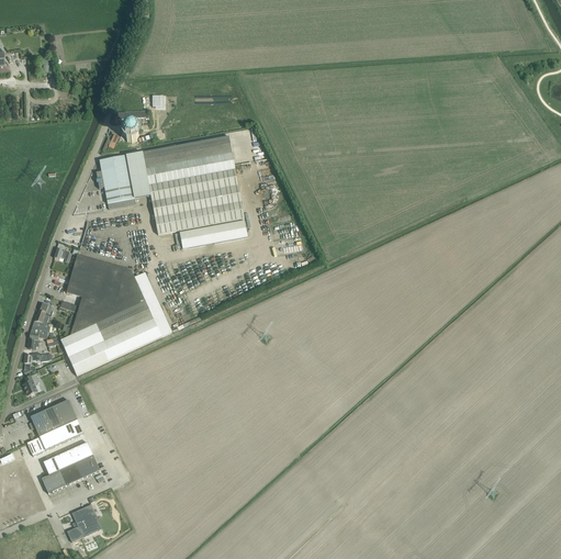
[(160,93),(152,93),(152,104),(155,104),(160,104),(160,93)]
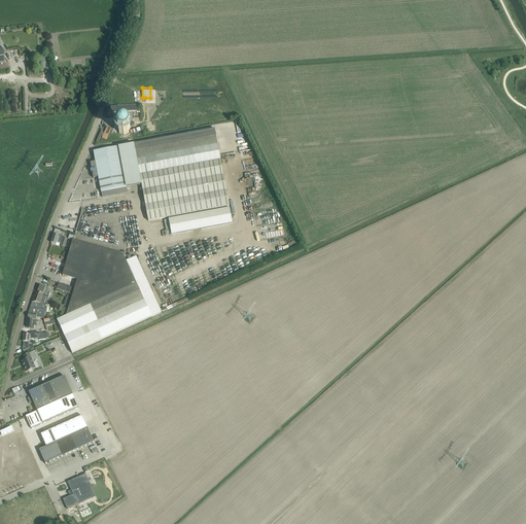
[(130,126),(130,125),(129,125),(128,121),(128,120),(127,120),(124,119),(123,118),(121,118),(121,119),(118,120),(117,120),(117,121),(116,126),(116,127),(118,130),(118,131),(119,131),(123,132),(124,132),(127,130),(128,130),(128,129),(129,126),(130,126)]
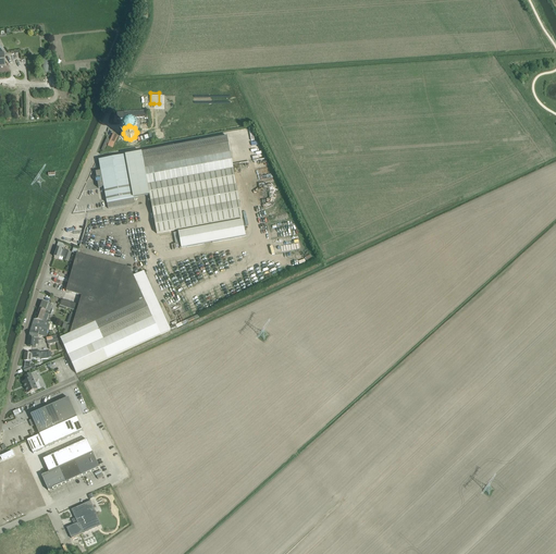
[(242,214),(227,139),(226,134),(140,149),(124,152),(98,158),(100,168),(95,169),(96,175),(95,175),(95,180),(97,180),(98,185),(103,184),(106,200),(107,206),(134,200),(133,195),(149,193),(156,231),(161,230),(242,214)]
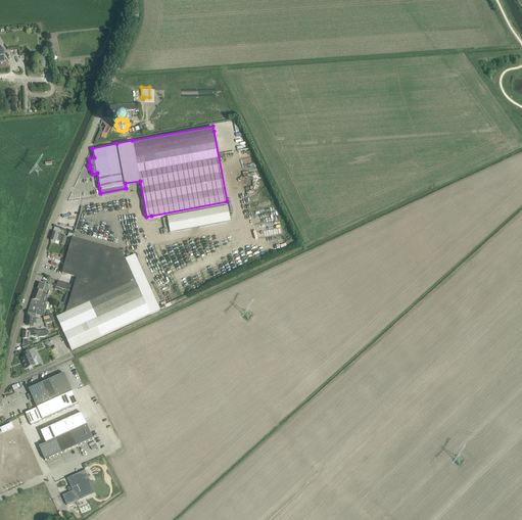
[(227,203),(167,215),(170,230),(230,219),(227,203)]
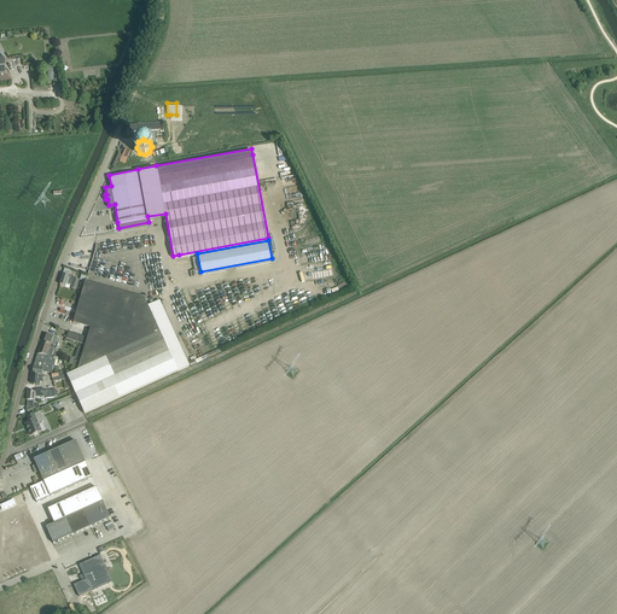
[(75,287),(77,276),(63,272),(59,281),(64,284),(65,280),(71,282),(70,285),(75,287)]
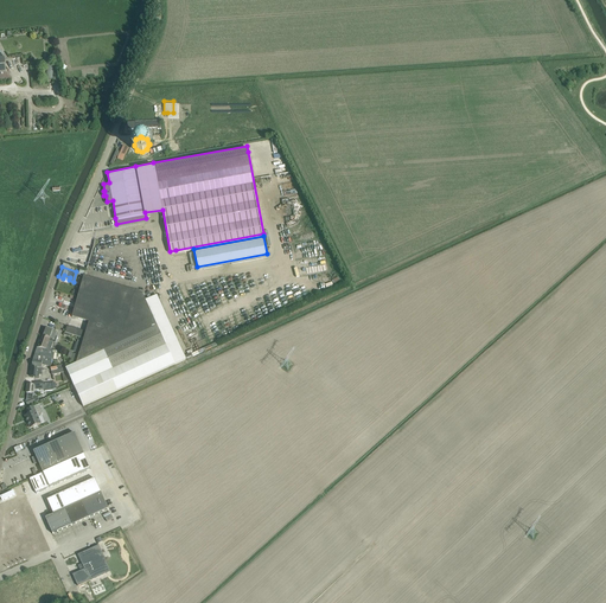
[(65,365),(64,365),(67,369),(80,398),(82,403),(185,357),(182,351),(155,293),(145,297),(141,289),(134,288),(88,275),(83,274),(78,289),(77,293),(71,314),(88,319),(85,328),(83,335),(78,352),(75,360),(65,365)]
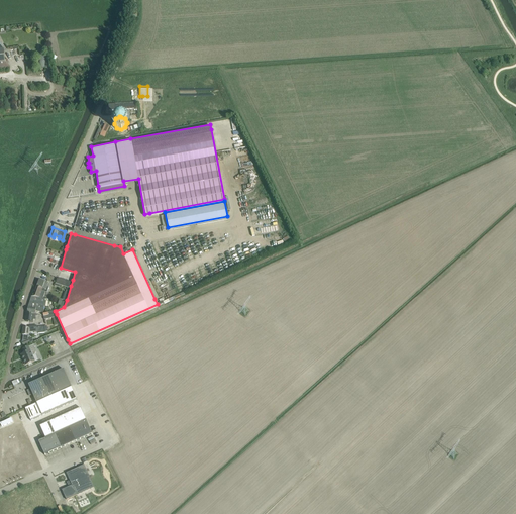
[(56,276),(55,281),(71,286),(73,280),(58,276),(57,276),(56,276)]
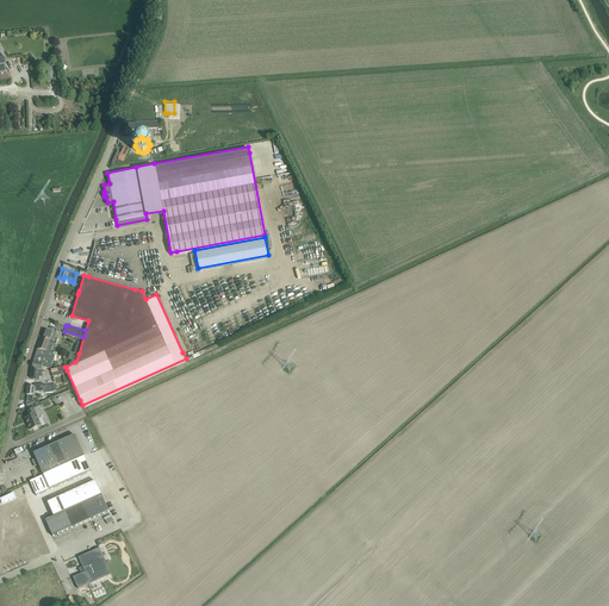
[(55,335),(56,331),(45,328),(43,335),(51,337),(50,341),(53,342),(55,342),(57,335),(55,335)]
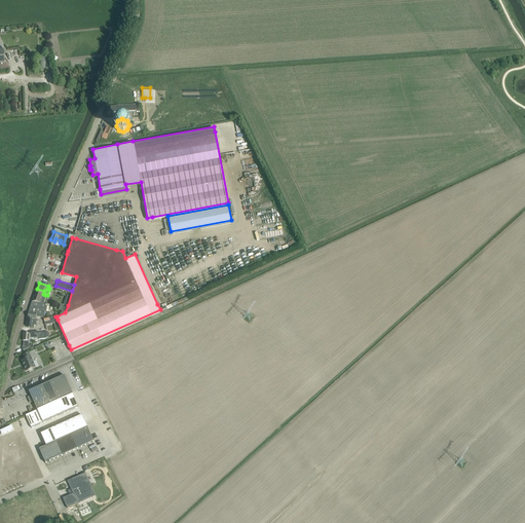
[(43,301),(45,295),(43,294),(44,291),(37,289),(35,293),(33,292),(31,299),(43,301)]
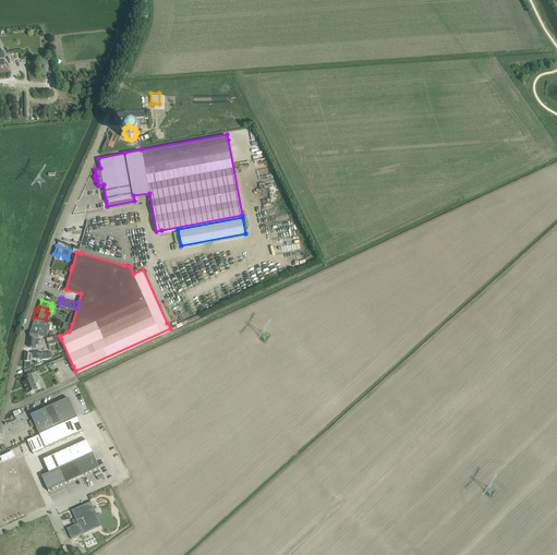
[(33,317),(29,329),(37,329),(46,332),(47,328),(48,320),(46,320),(33,317)]
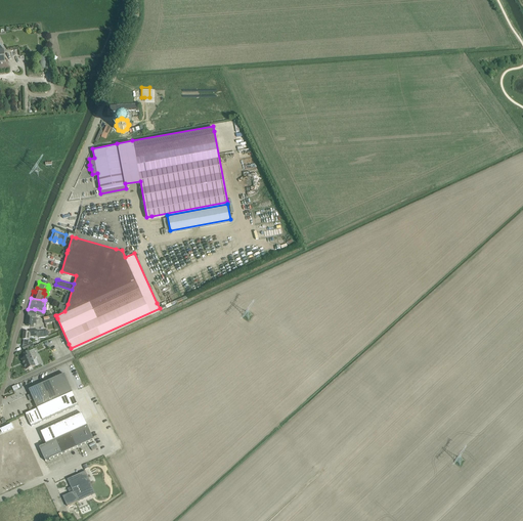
[(36,321),(36,315),(35,315),(27,314),(26,314),(25,322),(33,323),(33,321),(36,321)]
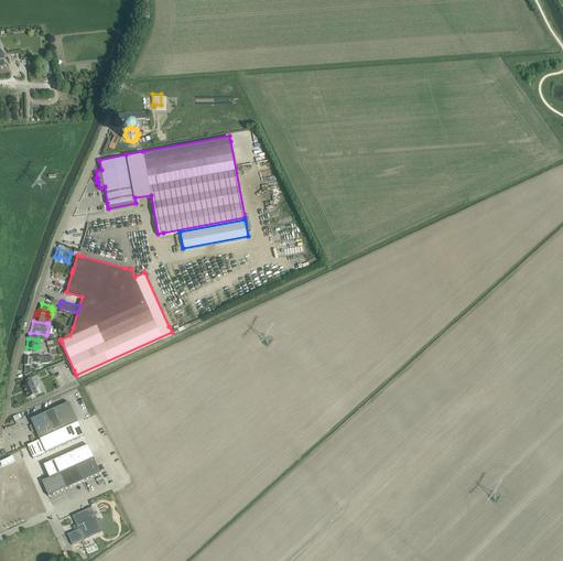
[(24,354),(23,363),(24,363),(23,369),(29,367),(30,363),(30,359),(40,359),(39,353),(36,353),(31,353),(31,355),(24,354)]
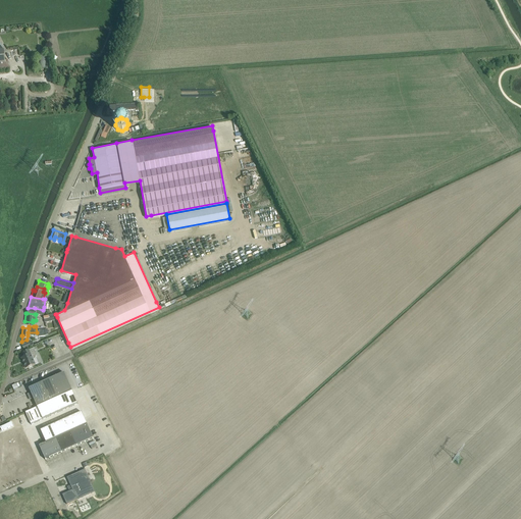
[(33,346),(21,350),(23,354),(20,356),(24,366),(34,362),(32,357),(33,356),(34,356),(35,355),(36,353),(36,352),(36,351),(33,346)]
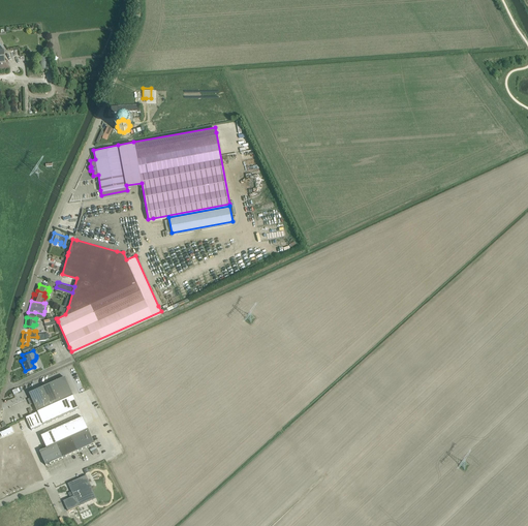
[(72,394),(64,375),(52,380),(60,399),(66,397),(72,394)]
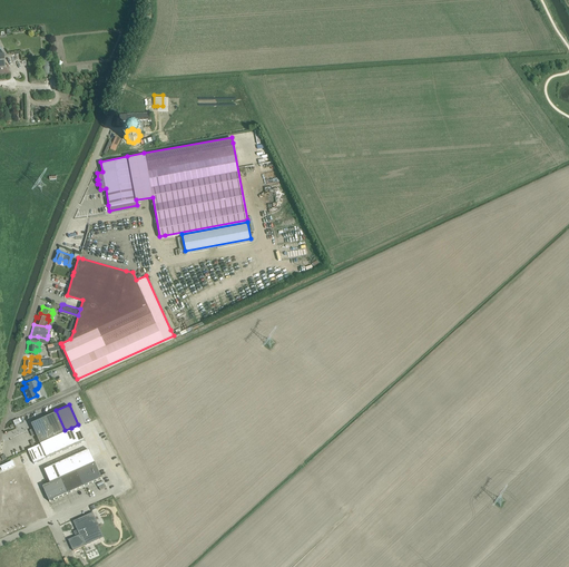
[(65,430),(56,410),(43,416),(52,436),(59,433),(65,430)]
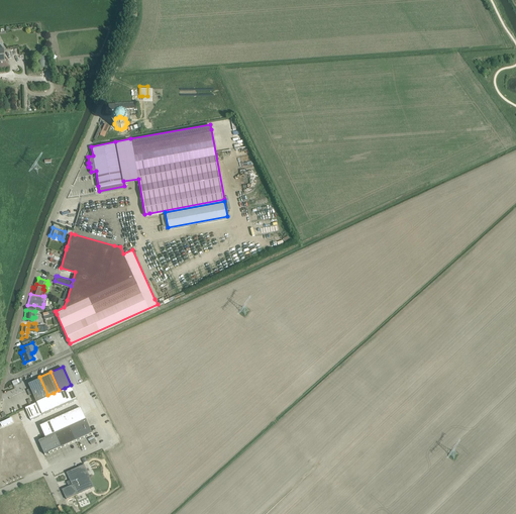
[(29,386),(26,388),(28,392),(31,391),(35,400),(35,401),(36,400),(41,398),(47,395),(39,377),(27,382),(29,386)]
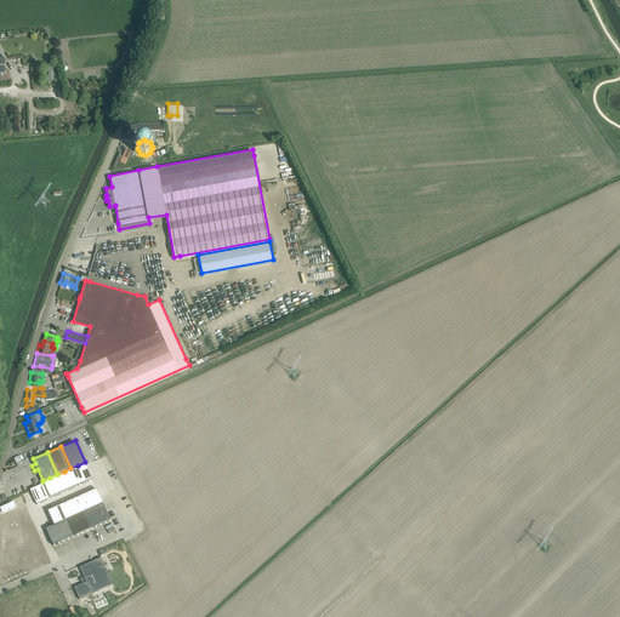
[(85,462),(78,466),(85,480),(92,476),(85,462)]
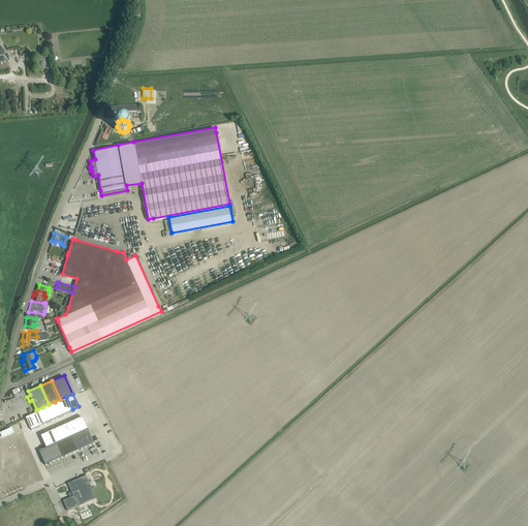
[(66,397),(60,399),(66,412),(72,409),(66,397)]
